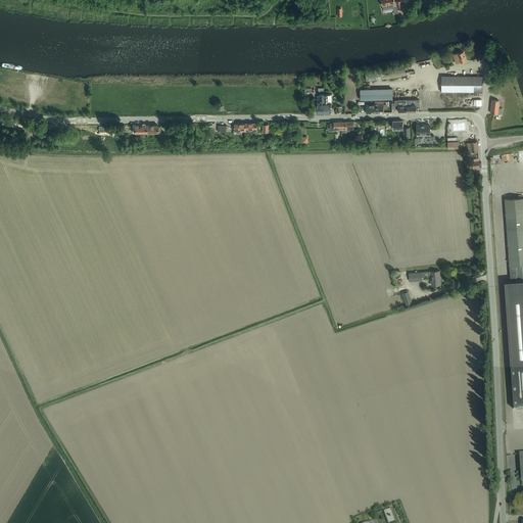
[(394,1),(394,0),(379,0),(380,3),(381,3),(382,3),(383,9),(397,7),(397,8),(402,7),(401,0),(394,1)]
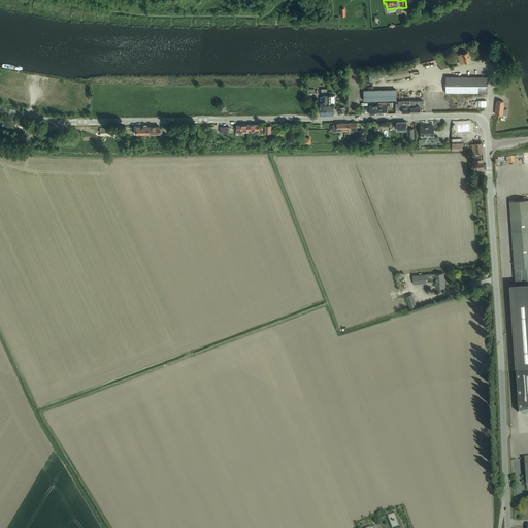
[(467,52),(463,54),(459,55),(461,63),(470,61),(467,52)]
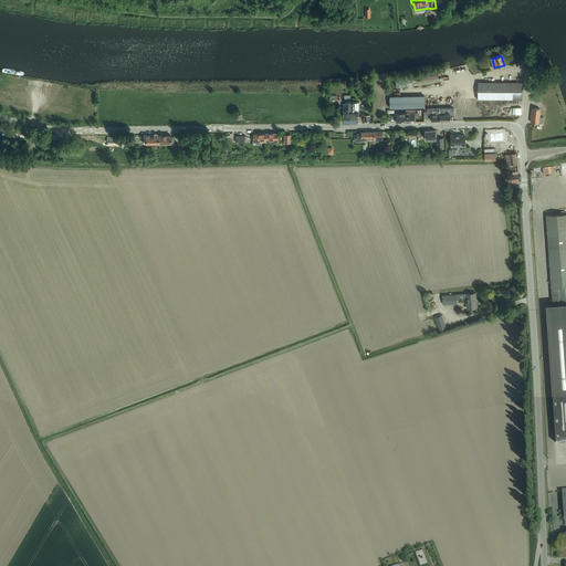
[(523,83),(511,82),(478,82),(478,98),(522,100),(523,83)]
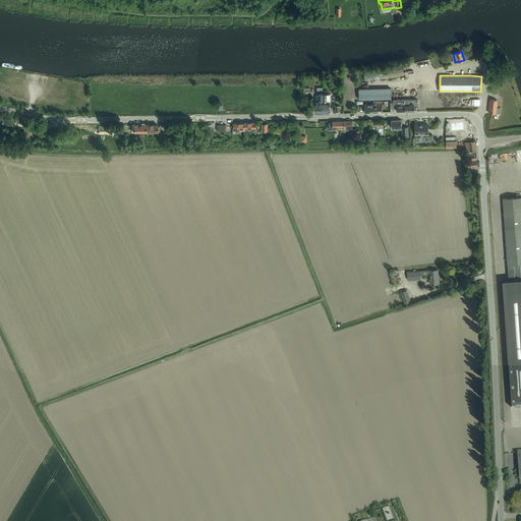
[(391,88),(359,89),(359,99),(391,99),(391,88)]
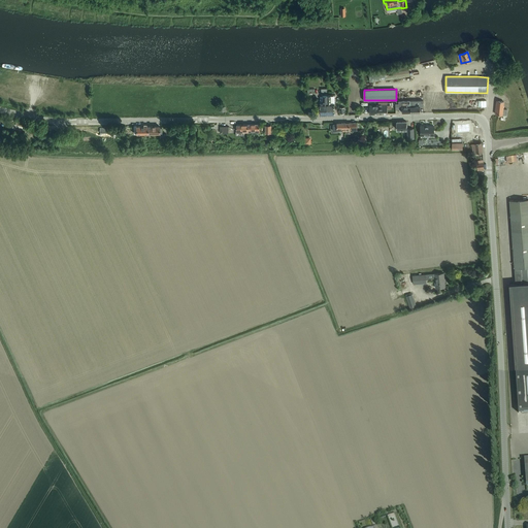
[(402,112),(410,112),(410,101),(398,101),(398,103),(398,109),(402,109),(402,112)]
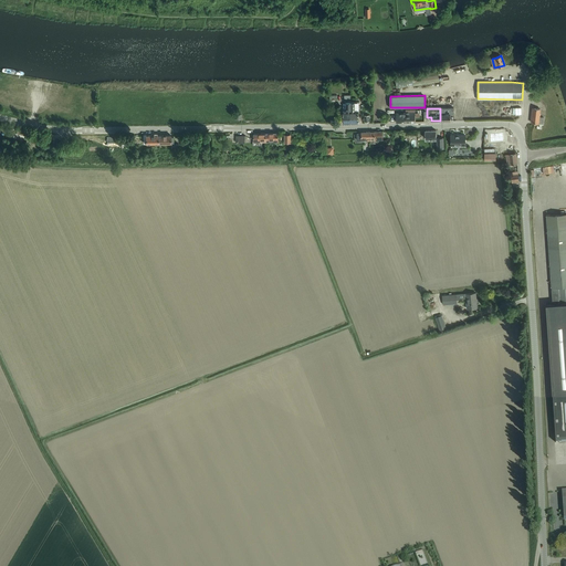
[(450,114),(451,114),(453,114),(453,108),(440,108),(440,121),(450,121),(450,114)]
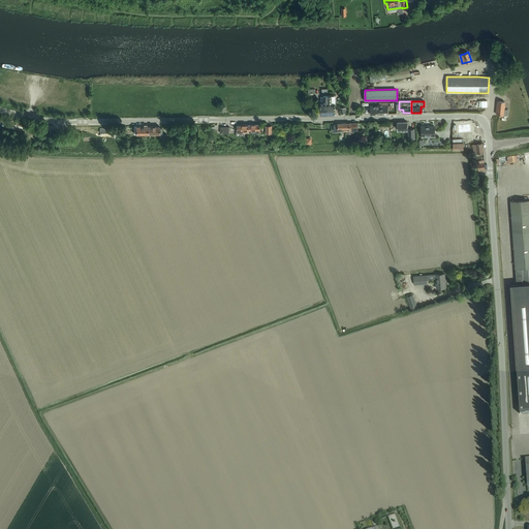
[(504,101),(503,101),(498,101),(496,114),(507,115),(508,110),(504,110),(504,101)]
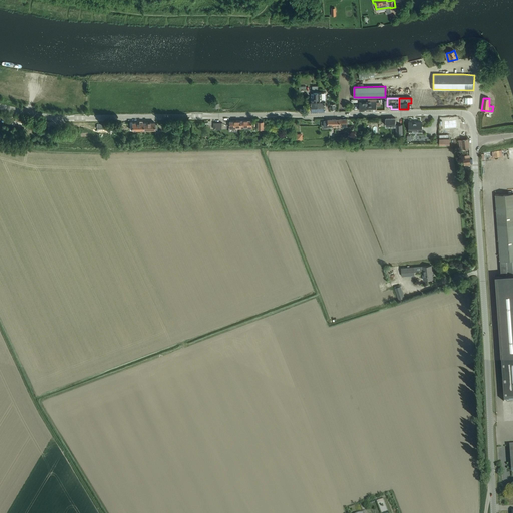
[(359,110),(368,110),(368,100),(359,100),(359,110)]
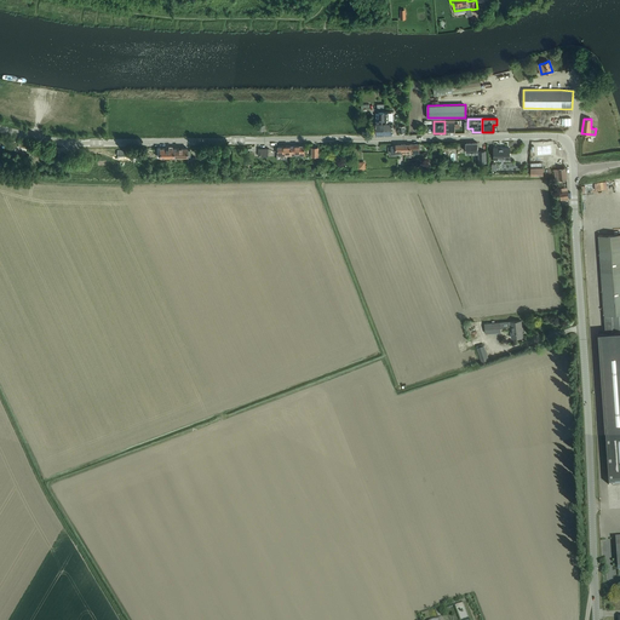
[(445,121),(445,133),(455,133),(454,121),(445,121)]
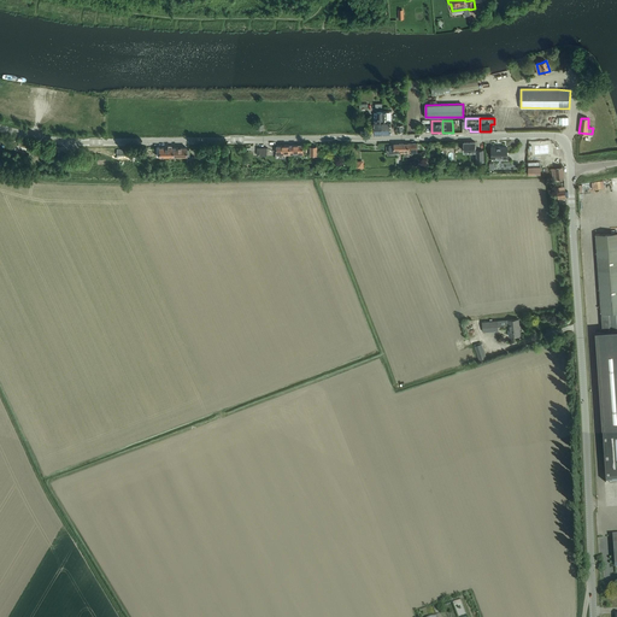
[(387,147),(386,148),(386,154),(387,154),(393,154),(394,153),(394,152),(404,152),(403,144),(394,144),(394,145),(389,145),(389,147),(387,147)]
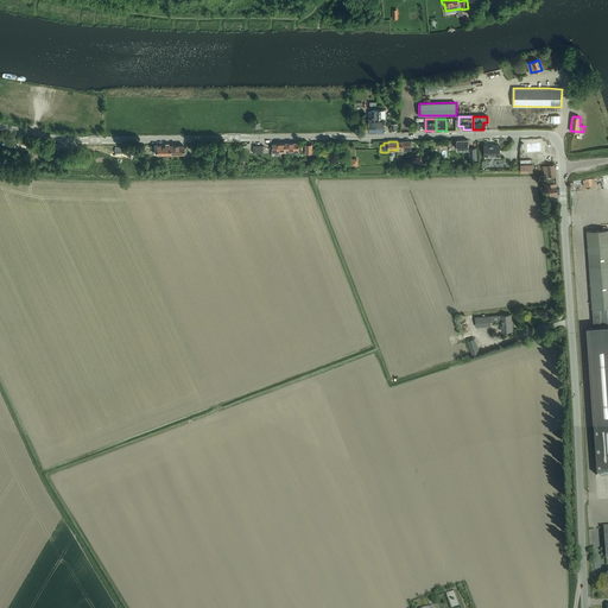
[(500,157),(500,151),(500,145),(485,145),(485,157),(500,157)]
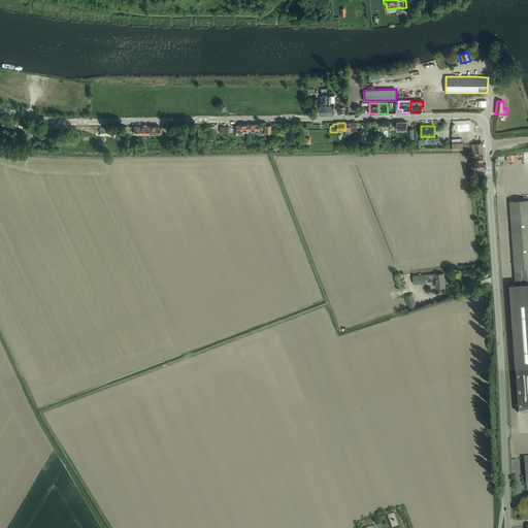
[(481,143),(475,143),(473,143),(473,149),(475,149),(476,154),(481,154),(480,153),(482,152),(481,143)]
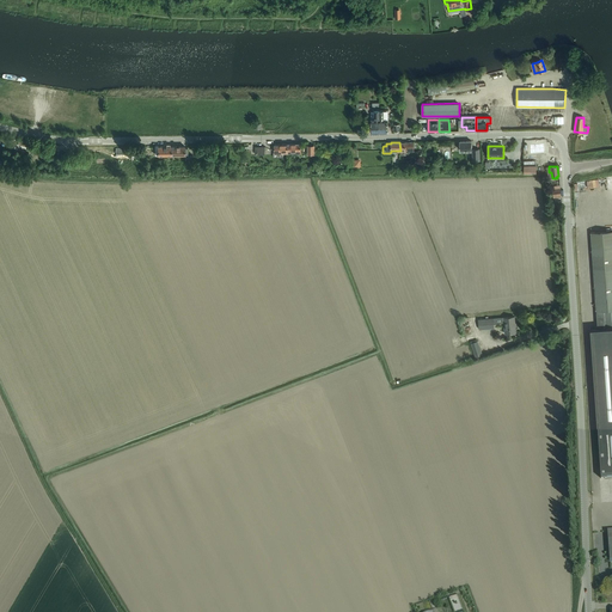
[(552,184),(549,185),(550,189),(550,191),(552,191),(554,197),(555,197),(561,197),(561,189),(555,189),(552,189),(552,184)]
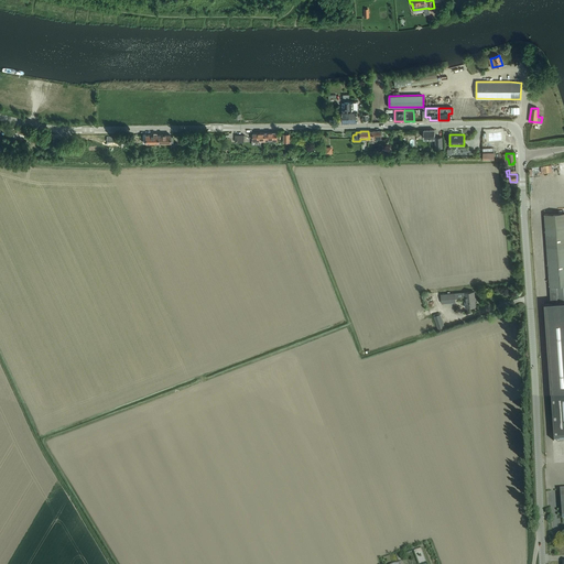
[(563,213),(544,214),(551,303),(544,303),(544,314),(563,312),(563,213)]
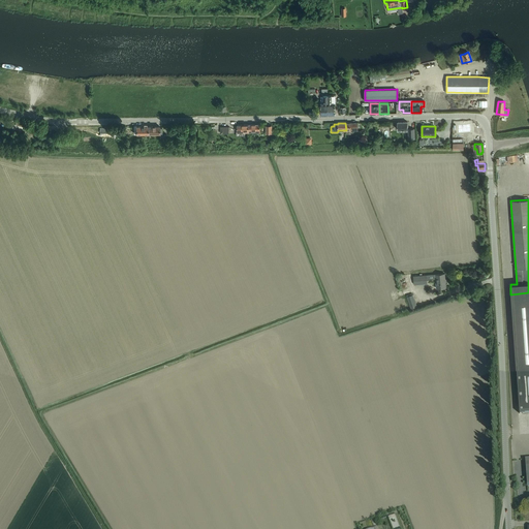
[(436,288),(445,287),(444,274),(439,274),(426,275),(427,280),(436,279),(436,288)]
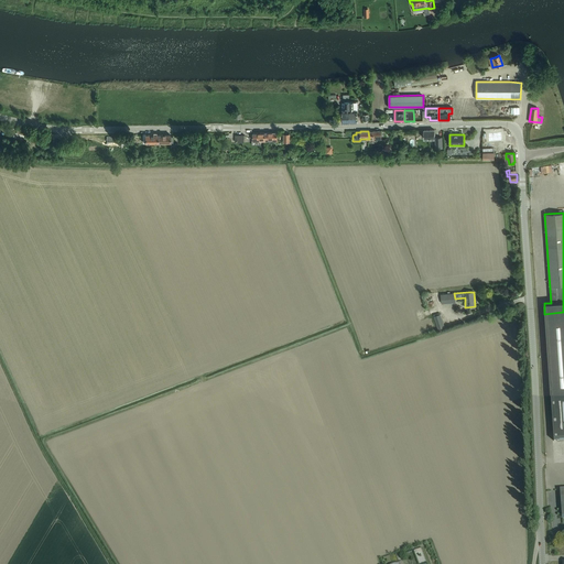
[(455,302),(455,299),(454,293),(441,294),(442,303),(455,302)]
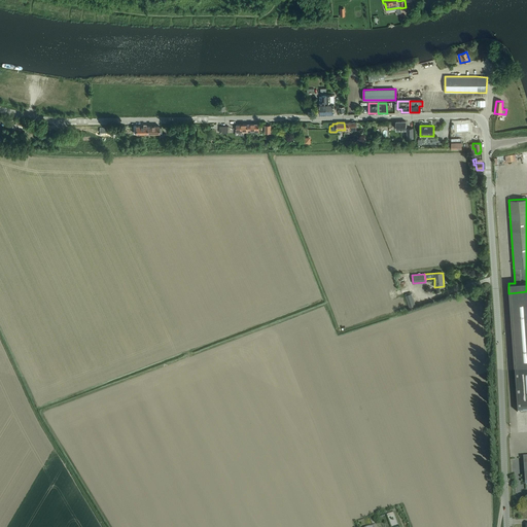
[(526,291),(508,293),(517,412),(517,413),(522,412),(526,411),(526,291)]
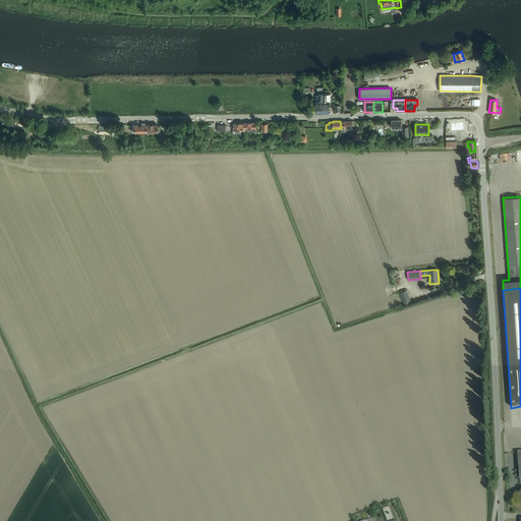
[(400,292),(404,304),(410,302),(406,290),(400,292)]
